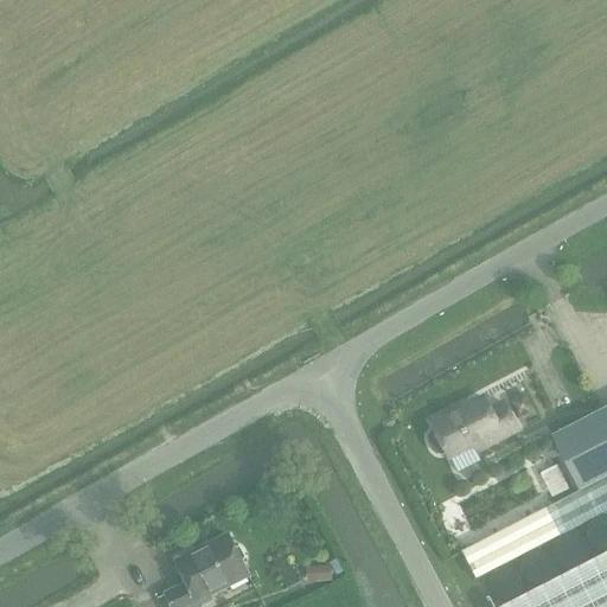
[(429,436),(429,438),(429,441),(434,451),(434,452),(436,453),(438,453),(439,454),(441,454),(442,454),(445,453),(447,452),(459,474),(481,462),(472,445),(477,442),(480,449),(517,430),(504,403),(491,410),(485,398),(433,426),(436,430),(434,430),(432,432),(430,433),(430,435),(429,436)]
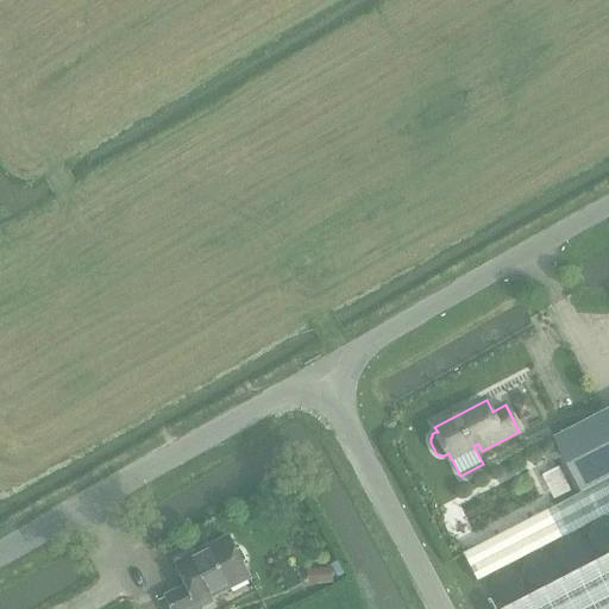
[(608,409),(553,439),(582,494),(464,554),(478,582),(608,514),(608,409)]
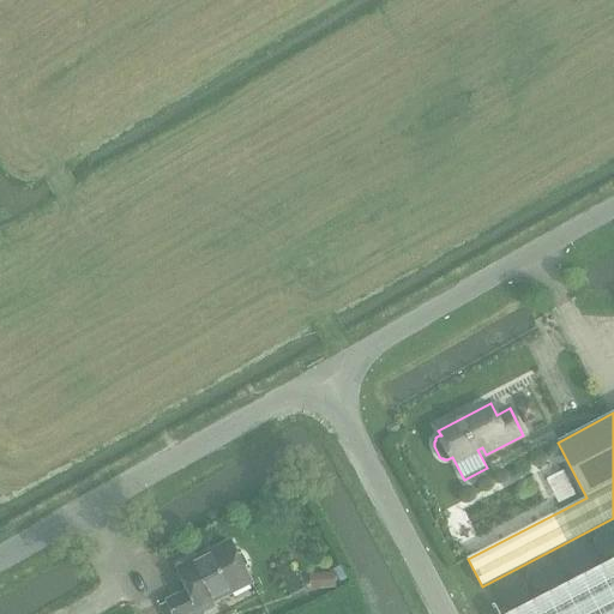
[(190,591),(168,602),(174,613),(202,613),(200,609),(252,582),(245,569),(247,565),(242,555),(238,554),(233,543),(197,563),(196,559),(178,569),(190,591)]
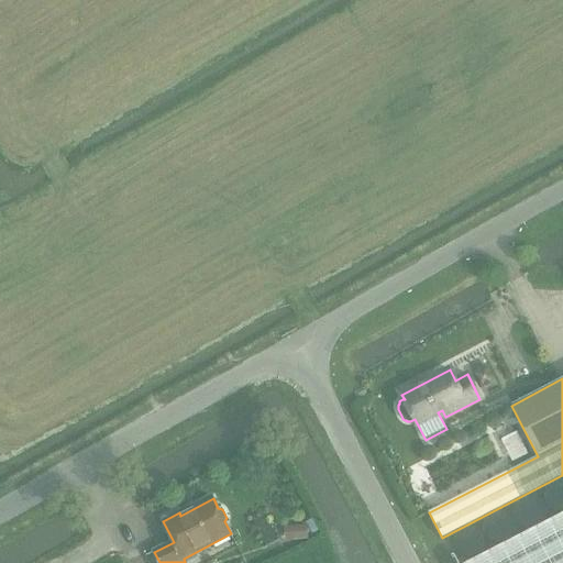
[(562,562),(562,514),(467,562),(562,562)]
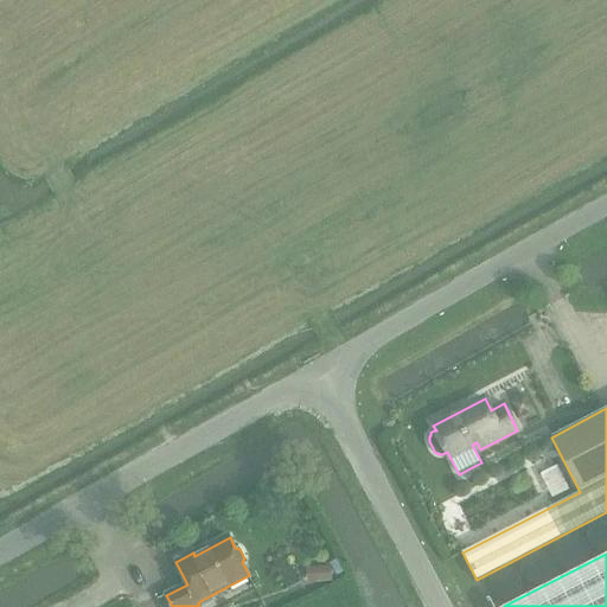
[(334,582),(333,567),(308,569),(311,585),(334,582)]
